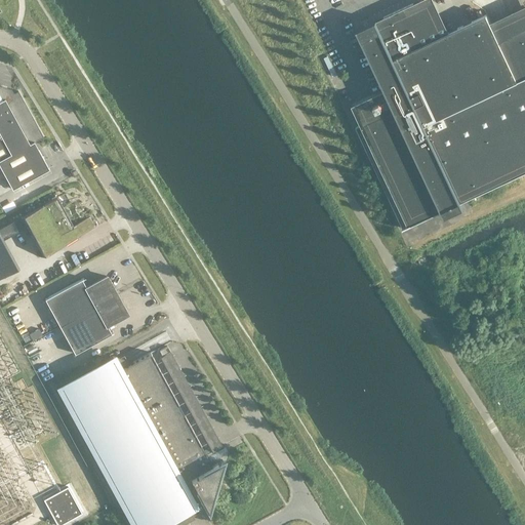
[(375,21),(374,21),(378,30),(362,38),(357,29),(356,29),(385,89),(394,109),(356,127),(403,229),(524,170),(524,27),(519,31),(498,40),(486,14),(420,45),(404,7),(375,21)]
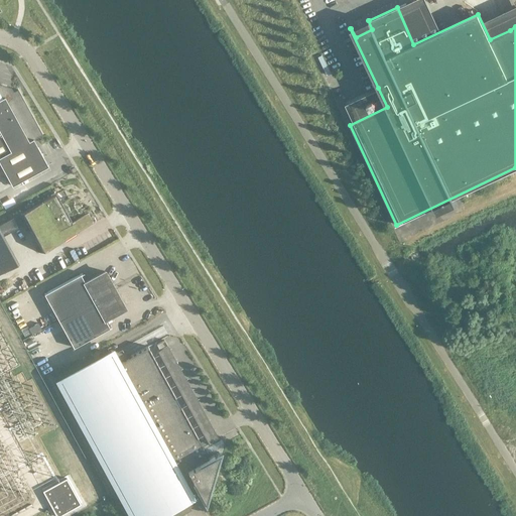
[(0,163),(12,185),(48,165),(47,164),(42,167),(39,160),(43,157),(33,139),(42,134),(18,89),(13,92),(11,88),(0,85),(0,84),(0,163)]
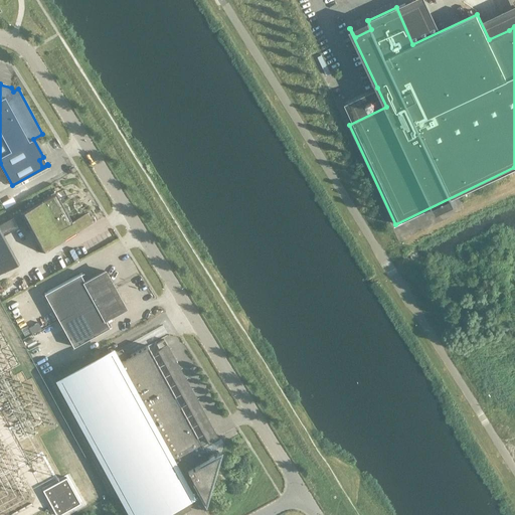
[(21,211),(17,213),(18,214),(21,212),(26,221),(22,223),(23,224),(27,222),(31,230),(28,232),(28,233),(32,231),(36,240),(33,242),(37,240),(42,249),(38,251),(38,252),(42,250),(94,222),(89,212),(71,221),(55,193),(21,211)]
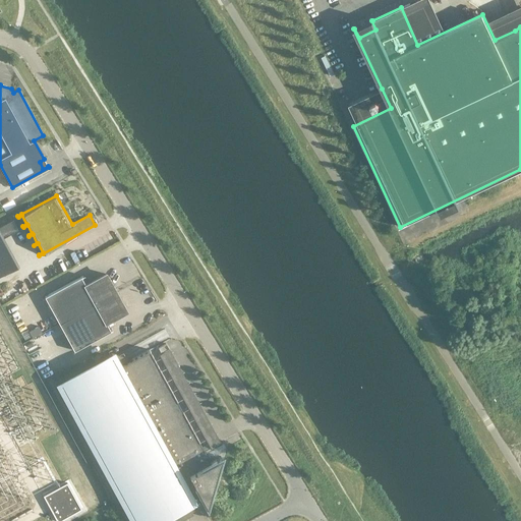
[(45,296),(59,324),(114,293),(112,289),(113,288),(106,274),(85,285),(81,278),(83,277),(82,276),(45,296)]
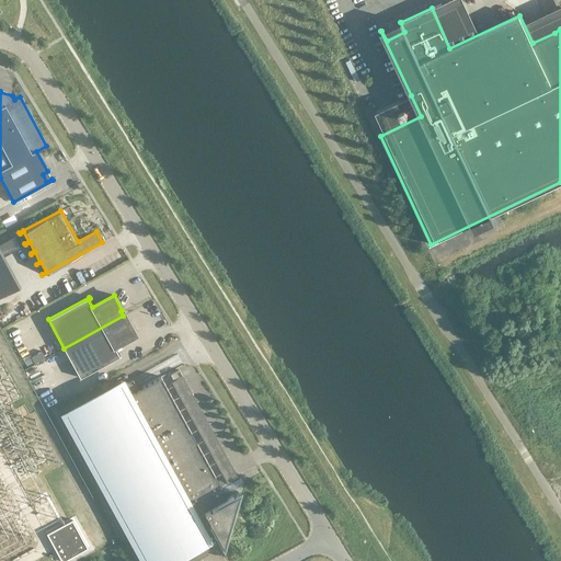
[(126,321),(123,316),(64,348),(80,377),(121,355),(121,354),(118,355),(114,347),(136,334),(127,320),(126,321)]
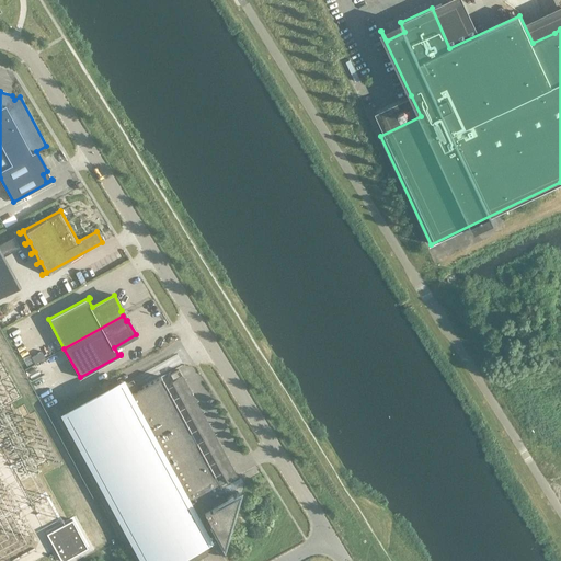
[(182,375),(179,369),(170,374),(173,379),(182,375)]
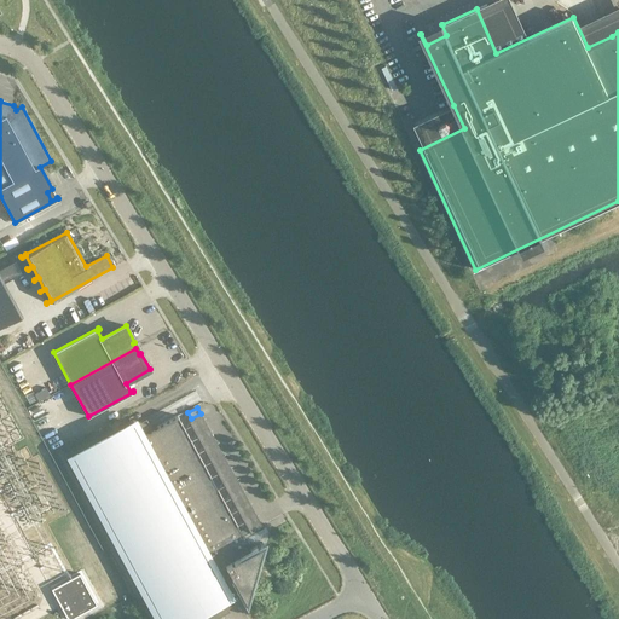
[(237,525),(177,415),(140,435),(134,424),(73,457),(161,618),(180,618),(227,594),(224,589),(235,583),(242,595),(246,601),(247,594),(260,549),(262,542),(256,545),(250,549),(237,525)]
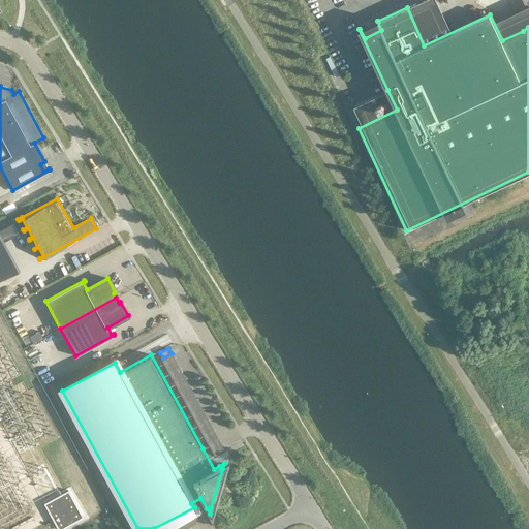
[(70,490),(47,503),(60,528),(62,528),(85,517),(70,490)]
